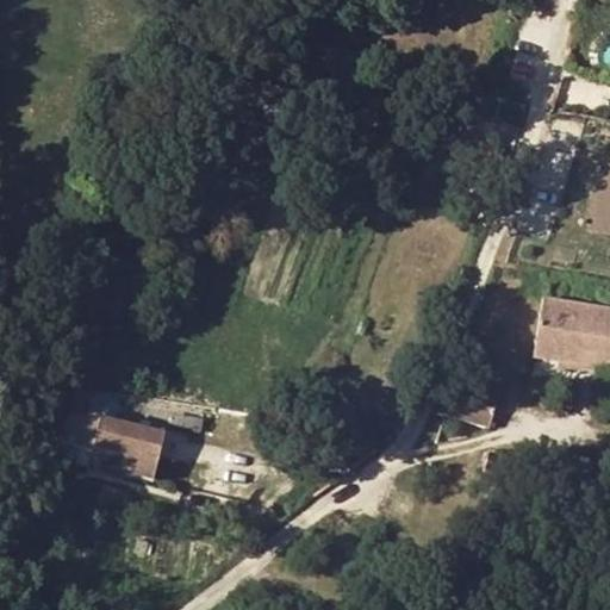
[(609,315),(537,309),(533,368),(585,373),(586,359),(595,360),(595,366),(609,367),(609,315)]
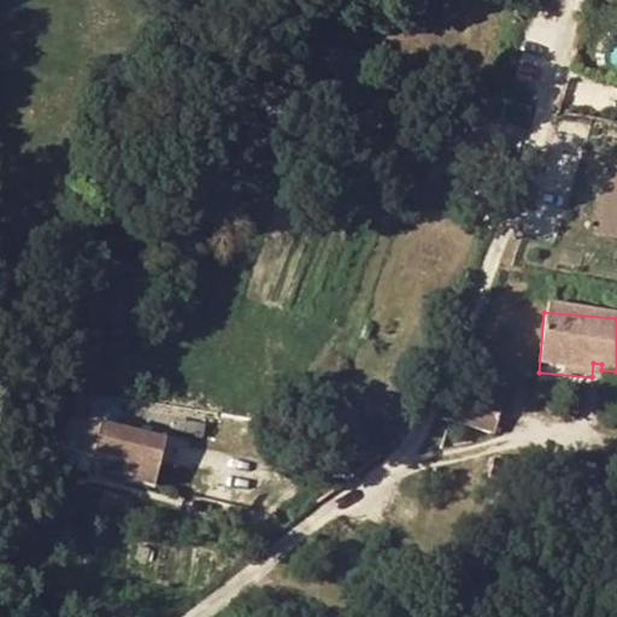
[(471,389),(468,401),(453,397),(447,421),(494,433),(504,400),(471,389)]
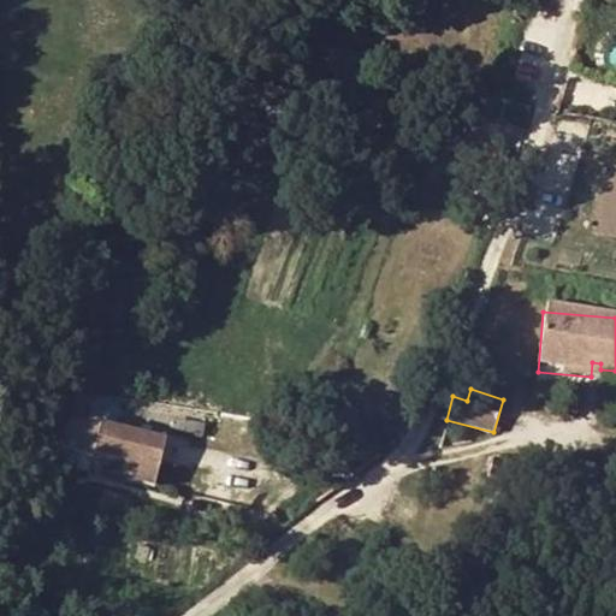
[(71,412),(64,440),(98,449),(99,446),(131,455),(126,469),(153,477),(165,432),(90,413),(89,416),(71,412)]
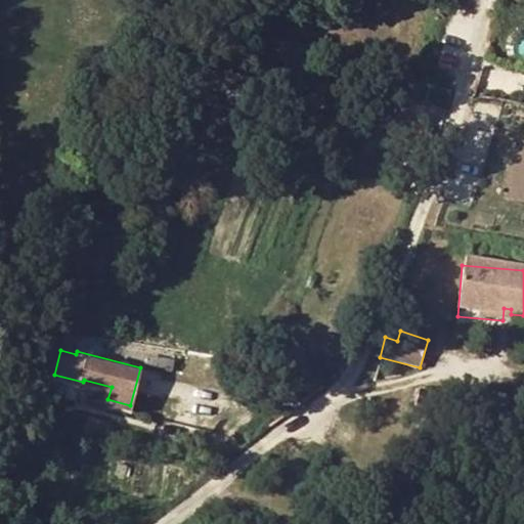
[(146,365),(171,369),(173,359),(148,355),(146,365)]
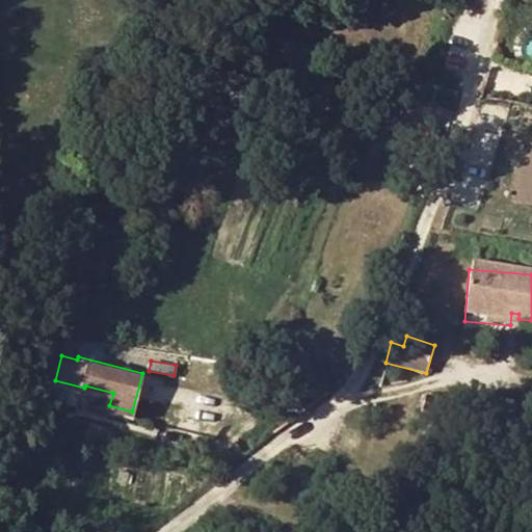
[(117,481),(127,484),(128,475),(120,473),(117,481)]
